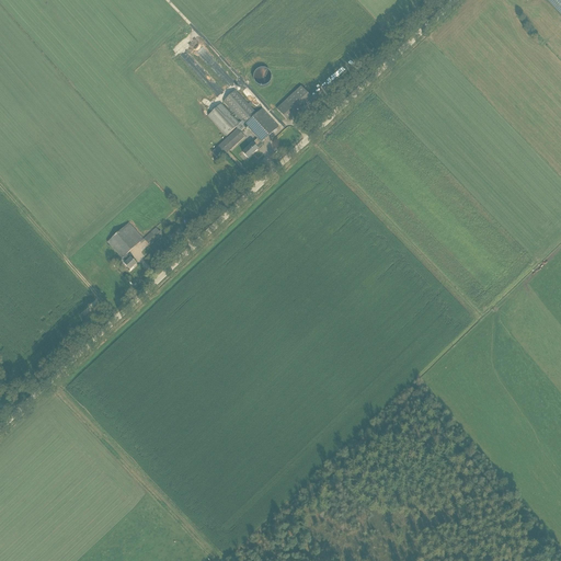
[(560,0),(546,0),(560,15),(560,0)]
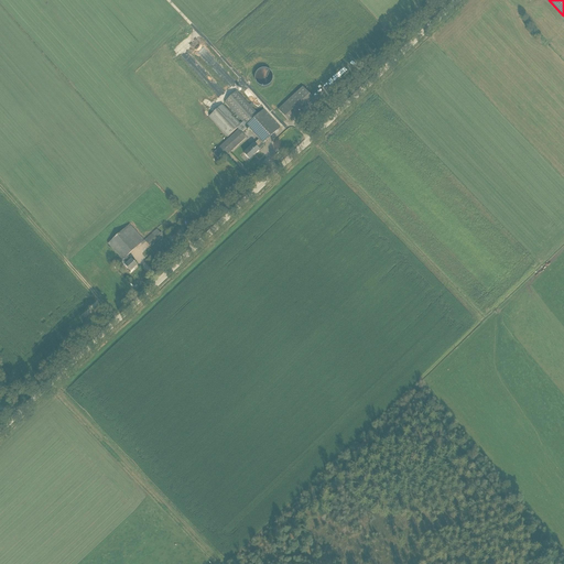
[(351,60),(345,65),(349,69),(356,64),(351,60)]
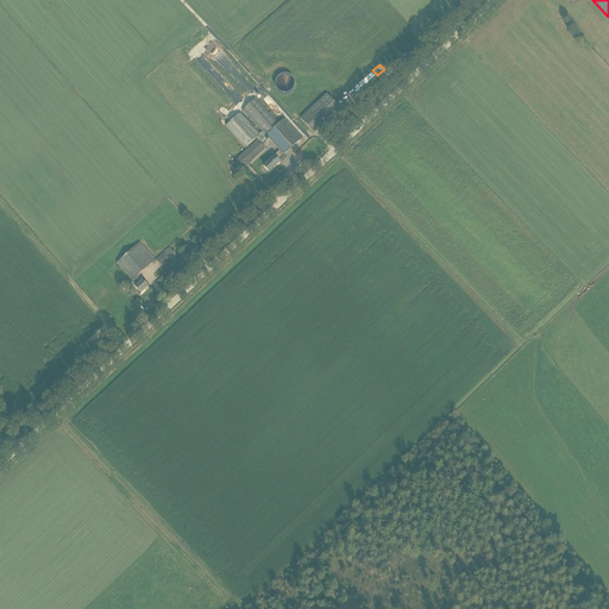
[(370,71),(364,80),(369,83),(376,75),(370,71)]
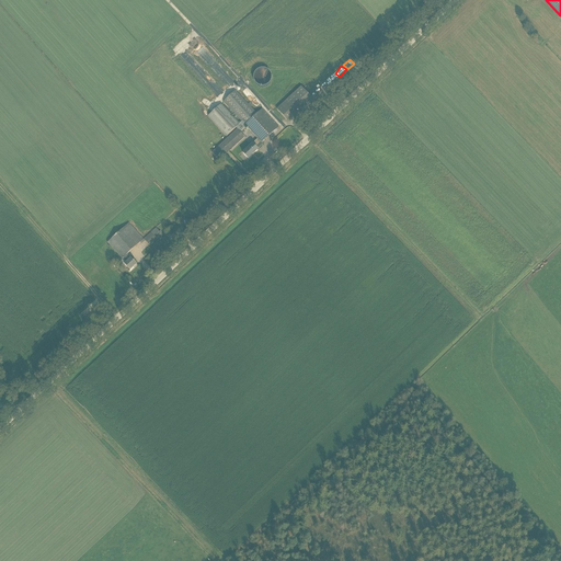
[(263,70),(261,70),(260,70),(254,73),(252,78),(253,82),(255,87),(260,89),(264,89),(267,87),(271,82),(271,78),(268,75),(266,71),(263,70)]
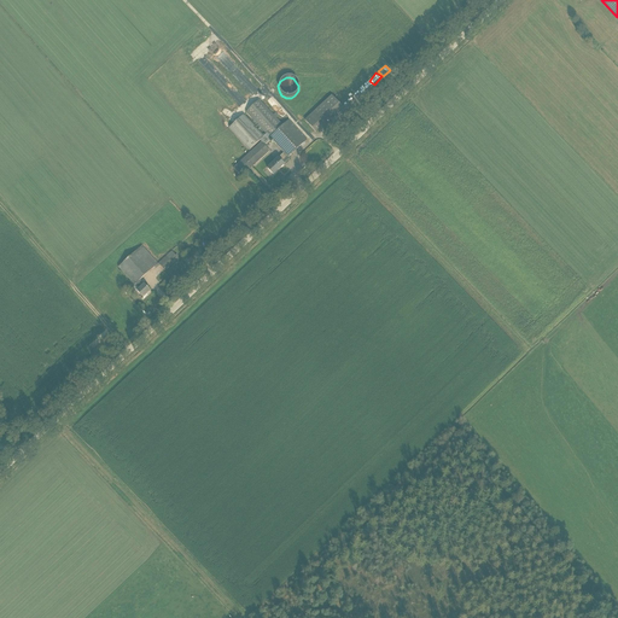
[(304,120),(315,132),(342,108),(331,95),(304,120)]
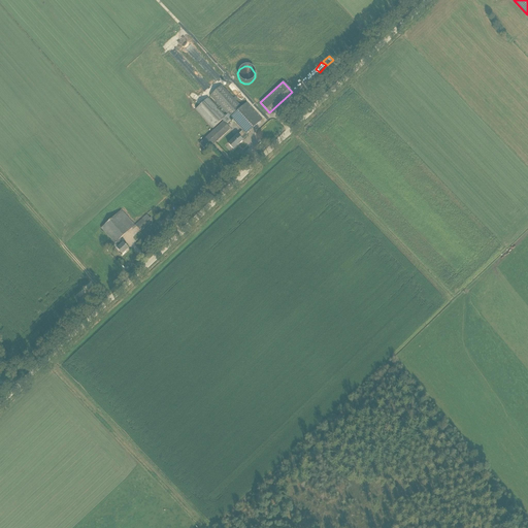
[(210,96),(227,114),(232,120),(242,131),(237,135),(228,143),(233,150),(242,141),(240,138),(245,134),(262,120),(246,102),(241,107),(221,86),(210,96)]
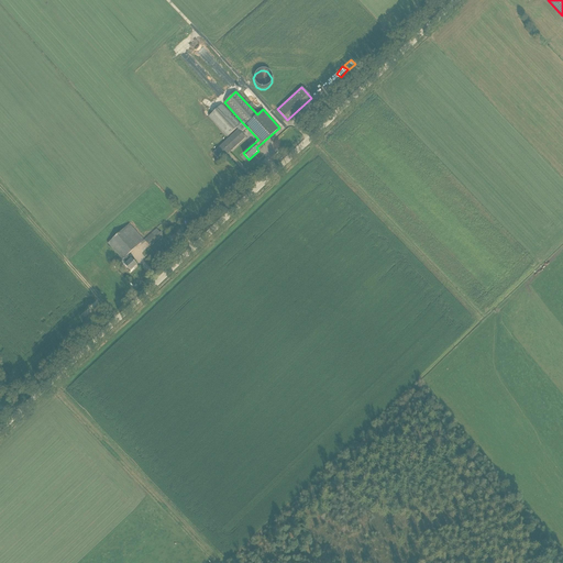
[(227,136),(236,128),(240,124),(221,105),(208,117),(227,136)]
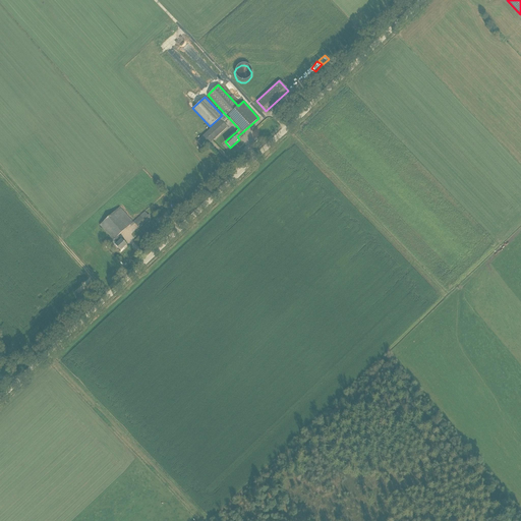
[(222,115),(219,118),(220,120),(196,141),(204,150),(227,127),(224,123),(229,118),(224,113),(222,115)]
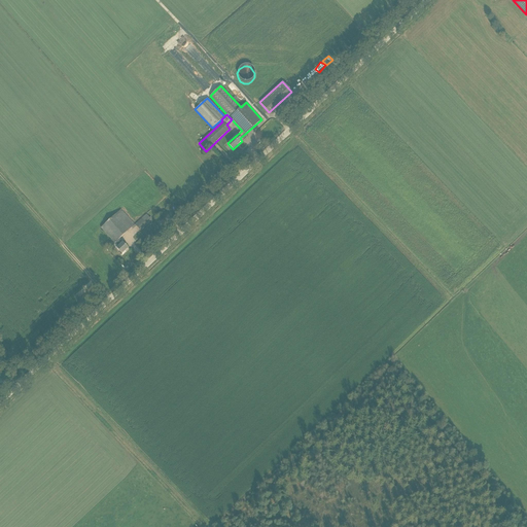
[(128,248),(119,239),(135,224),(131,221),(121,210),(101,227),(114,243),(115,242),(118,246),(116,248),(121,253),(128,248)]
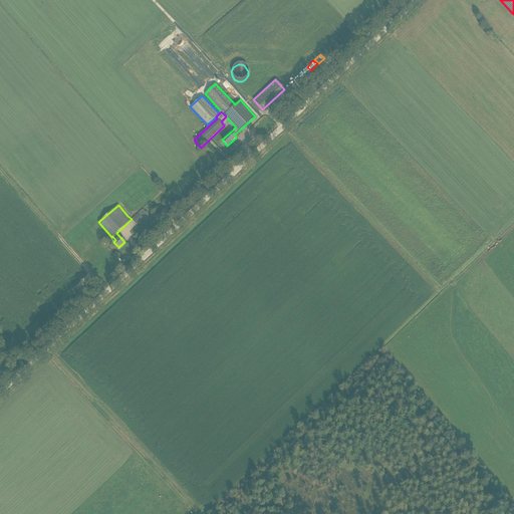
[(132,219),(137,225),(148,215),(143,209),(132,219)]
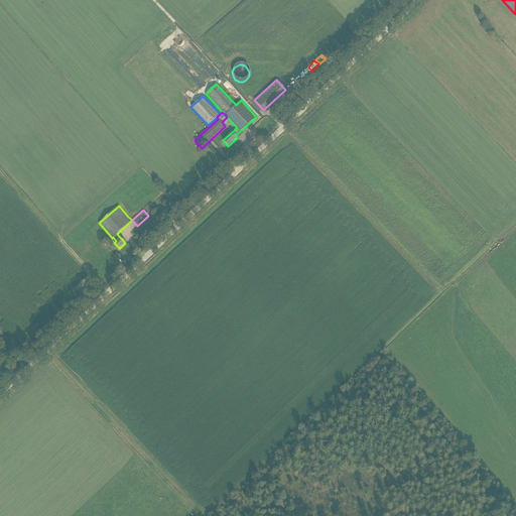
[(101,235),(104,233),(98,226),(95,229),(101,235)]
